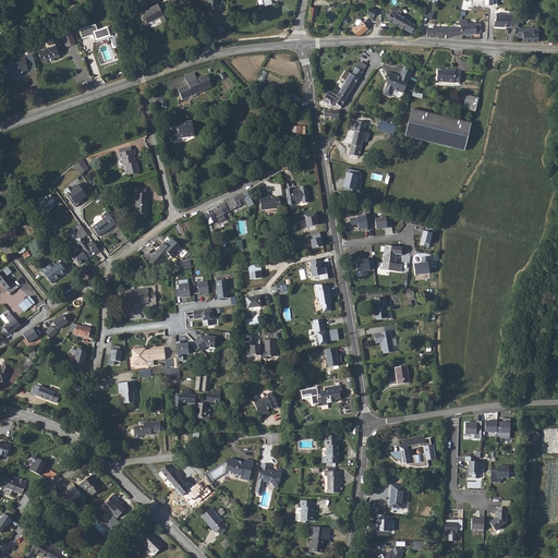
[(137,13),(142,25),(159,19),(155,7),(137,13)]
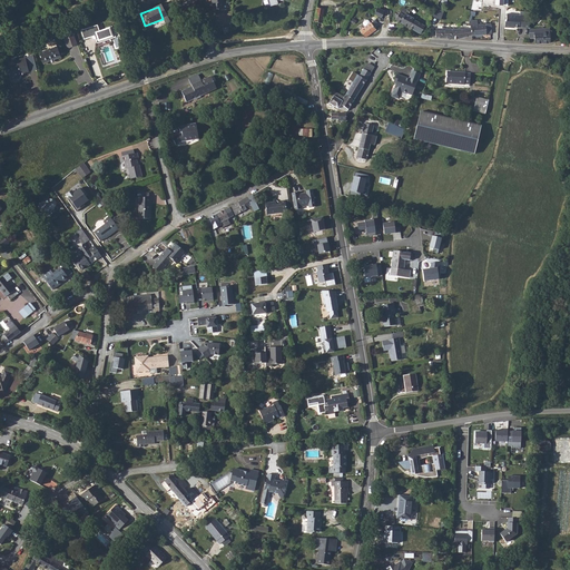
[(316,8),(314,21),(321,22),(323,9),(316,8)]
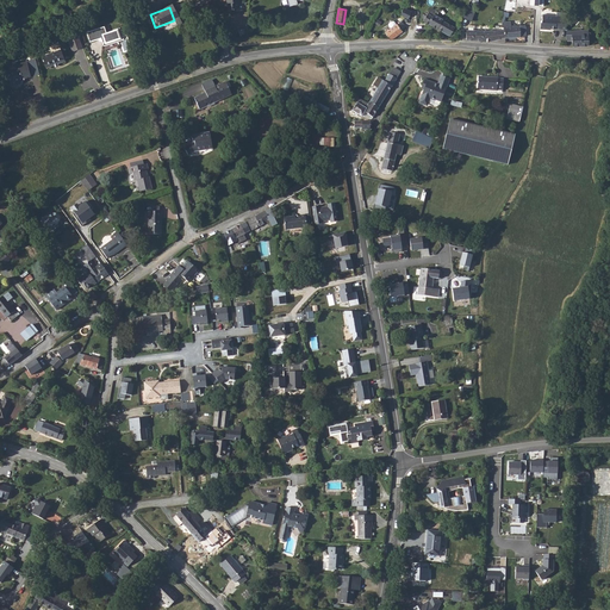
[(402,8),(398,14),(406,18),(410,13),(402,8)]
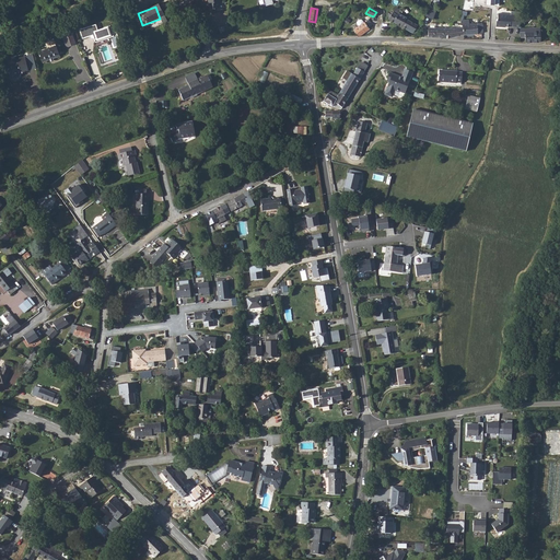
[(387,14),(386,16),(387,18),(400,25),(401,24),(406,18),(406,16),(398,12),(398,13),(392,10),(391,12),(389,15),(387,14)]
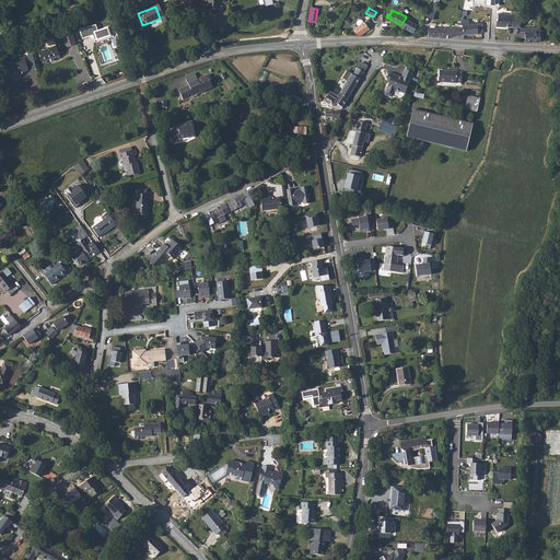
[(494,20),(494,25),(503,26),(504,25),(513,25),(520,26),(521,10),(511,10),(511,14),(497,13),(496,20),(494,20)]
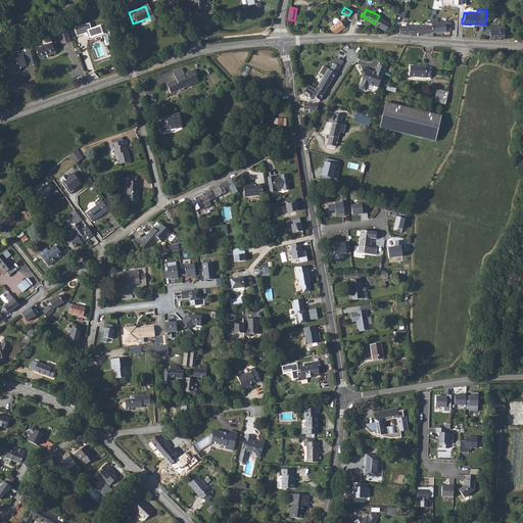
[(379,16),(375,22),(385,29),(389,21),(379,16)]
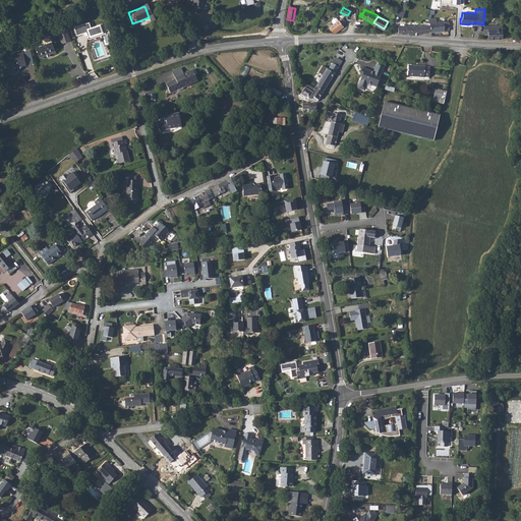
[(332,25),(328,29),(333,34),(343,26),(342,25),(345,22),(341,17),(337,21),(336,19),(335,18),(333,18),(330,20),(330,22),(332,25)]
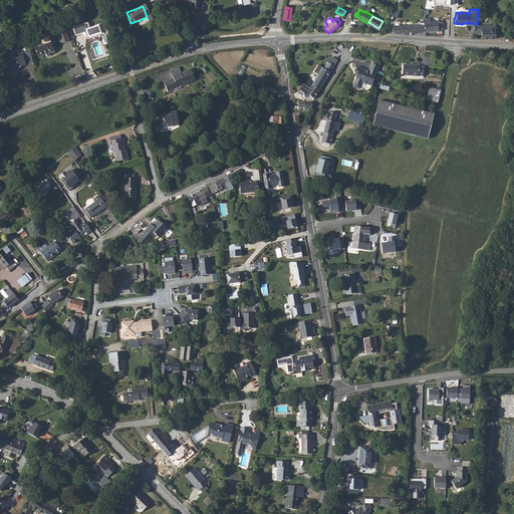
[(423,18),(423,21),(423,22),(424,31),(442,30),(441,21),(438,21),(433,21),(433,17),(423,18)]
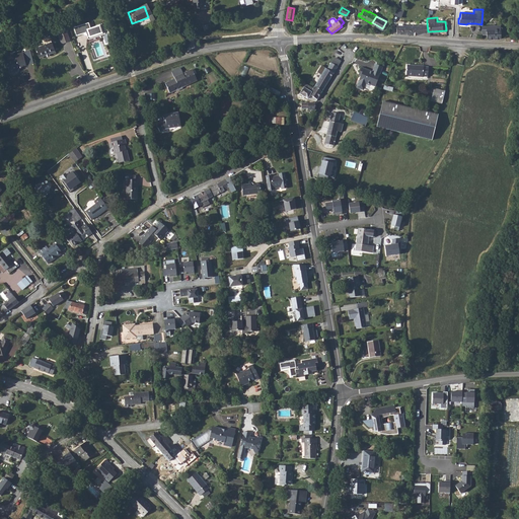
[(90,21),(76,25),(79,34),(88,31),(90,38),(103,34),(106,42),(113,40),(109,27),(105,28),(103,23),(92,26),(90,21)]
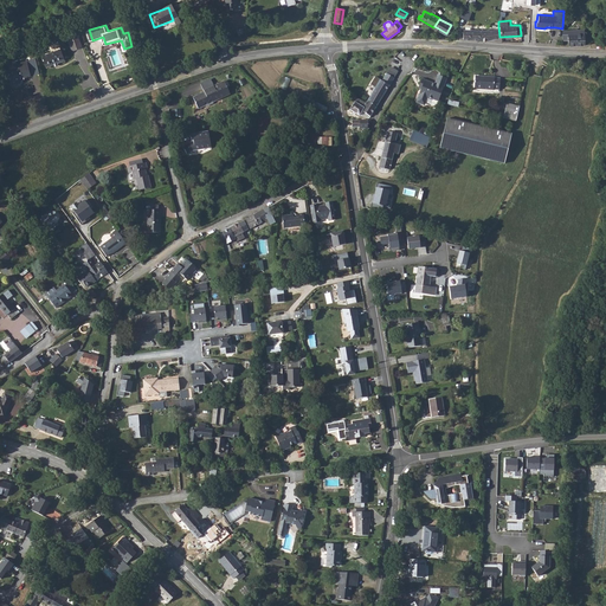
[(488,30),(487,39),(500,37),(498,26),(498,25),(492,25),(492,30),(488,30)]
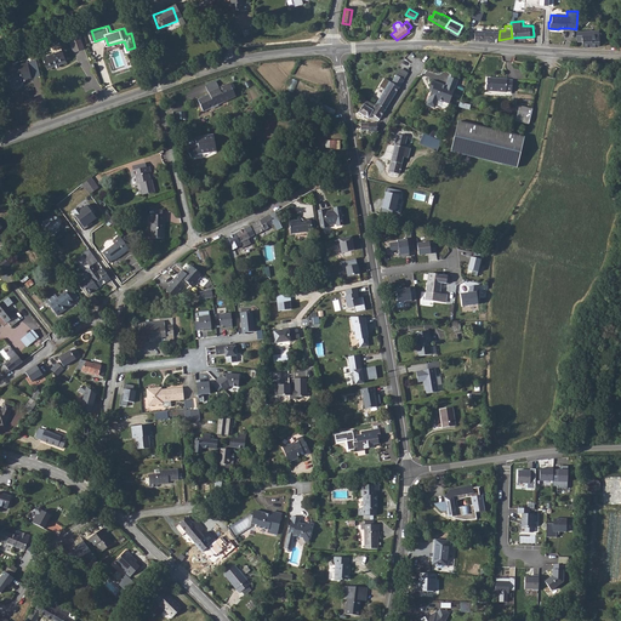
[(474,28),(473,40),(489,40),(499,41),(499,40),(500,30),(490,29),(474,28)]
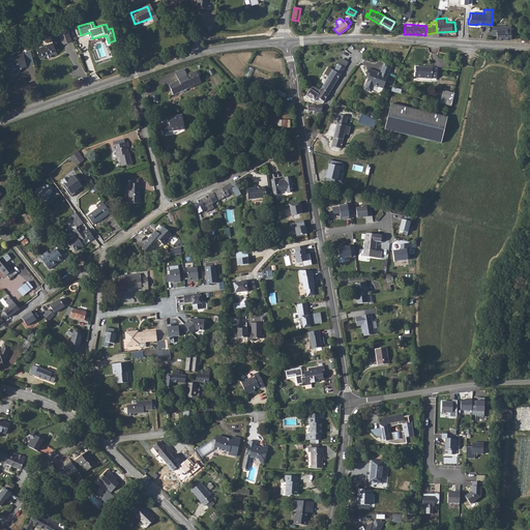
[(511,27),(496,28),(497,34),(497,39),(504,38),(512,37),(511,27)]
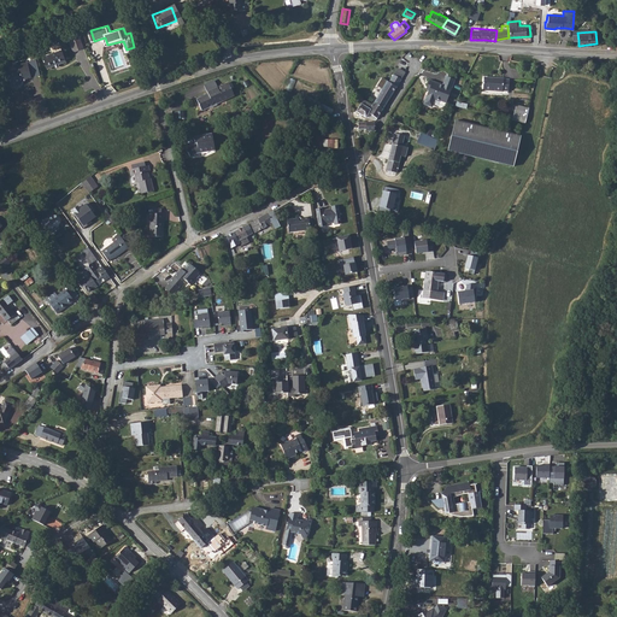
[(80,36),(70,39),(72,51),(82,48),(80,36)]
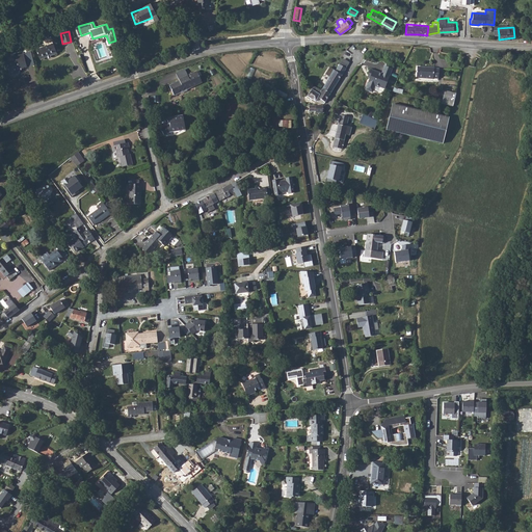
[(54,46),(37,49),(40,57),(56,54),(54,46)]
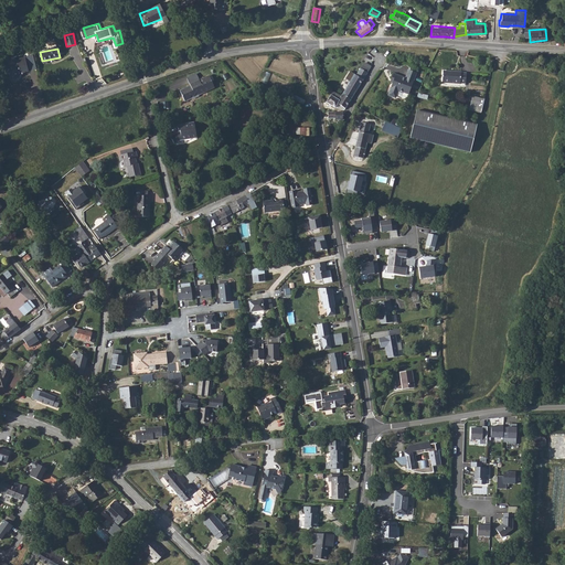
[(25,56),(8,61),(11,76),(16,78),(21,78),(22,75),(22,72),(29,71),(25,56)]
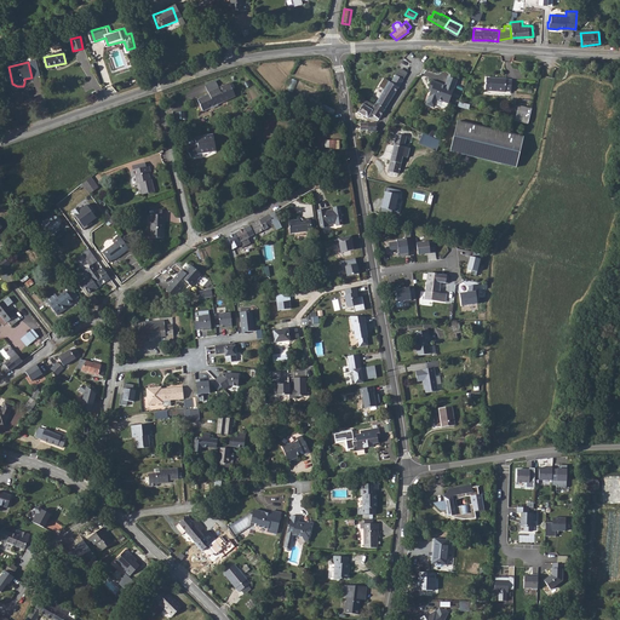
[(403,80),(395,75),(390,82),(384,79),(379,87),(384,90),(375,104),(384,110),(396,91),(403,80)]
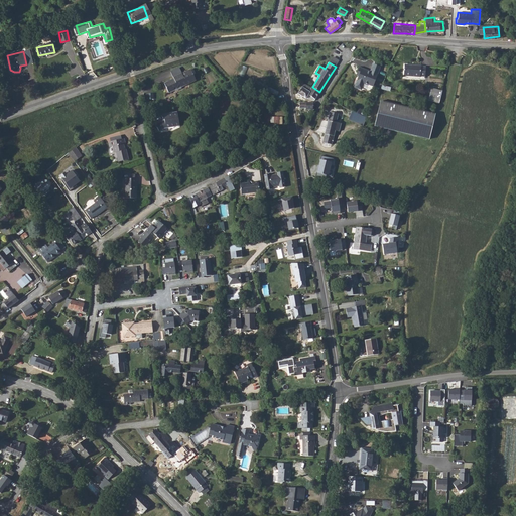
[(359,77),(355,85),(357,88),(360,89),(362,88),(364,84),(368,86),(368,85),(373,87),(381,67),(373,63),(371,72),(360,67),(357,73),(360,74),(359,77)]
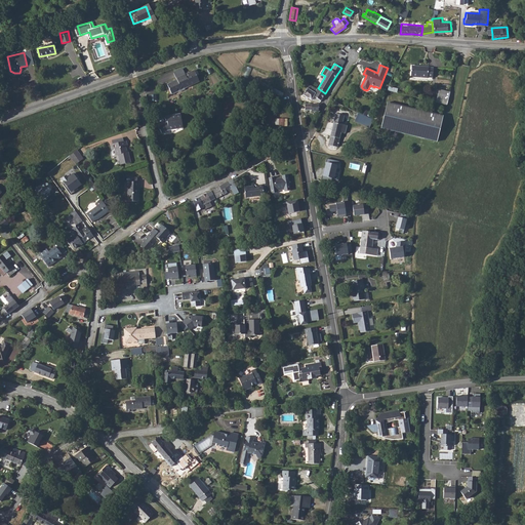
[(429,67),(411,66),(411,77),(428,78),(428,77),(433,78),(433,68),(429,68),(429,67)]
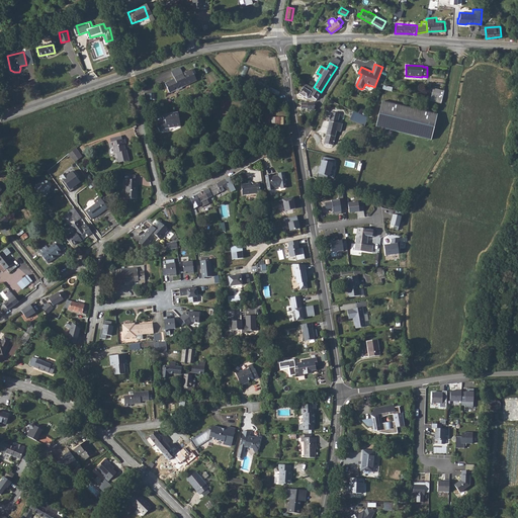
[(174,80),(165,84),(169,94),(196,81),(193,74),(192,75),(190,71),(182,74),(180,68),(171,73),(174,80)]
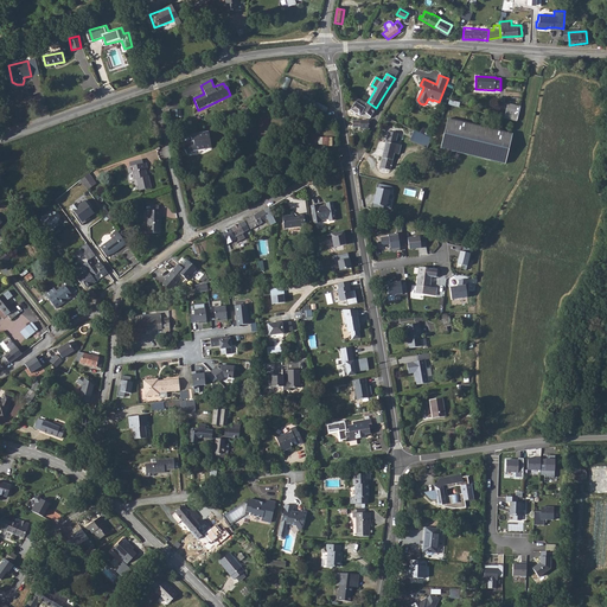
[(364,102),(358,97),(351,109),(360,115),(366,117),(368,115),(370,117),(372,114),(376,108),(368,102),(366,104),(364,102)]
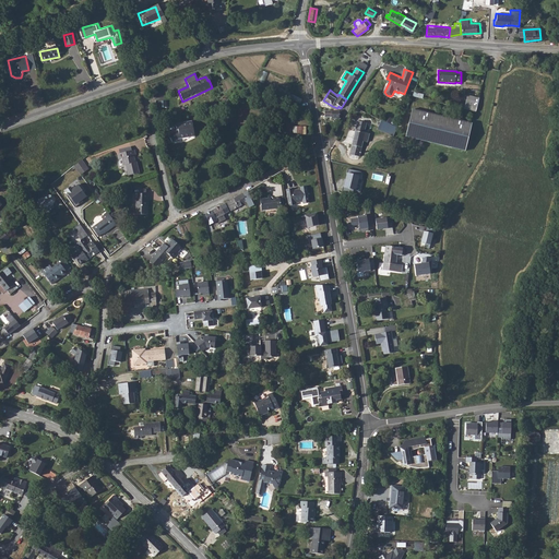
[(278,91),(276,95),(298,104),(300,99),(278,91)]
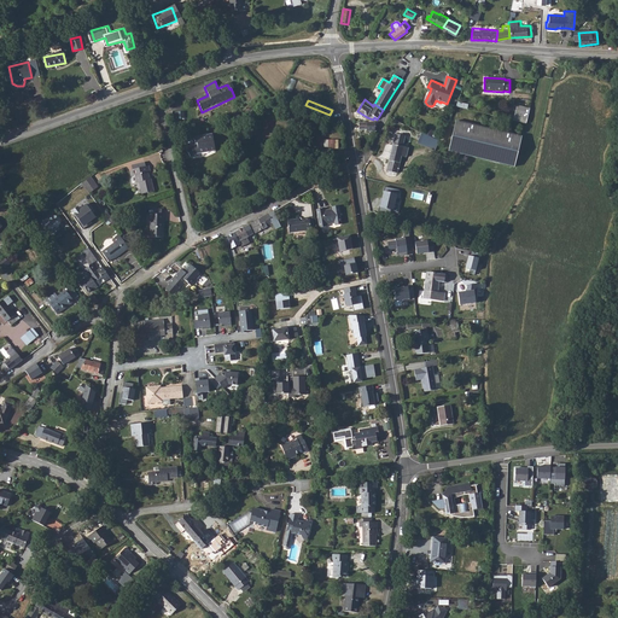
[(517,105),(513,121),(526,123),(530,109),(517,105)]
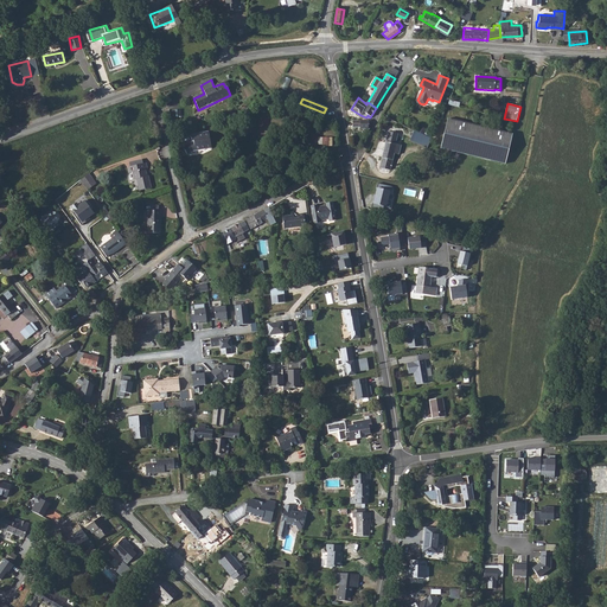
[(443,133),(440,147),(505,164),(509,149),(512,135),(448,117),(443,133)]
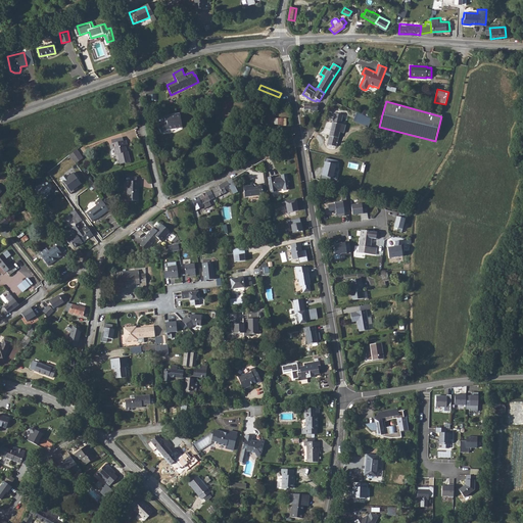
[(357,112),(353,121),(368,128),(372,119),(357,112)]
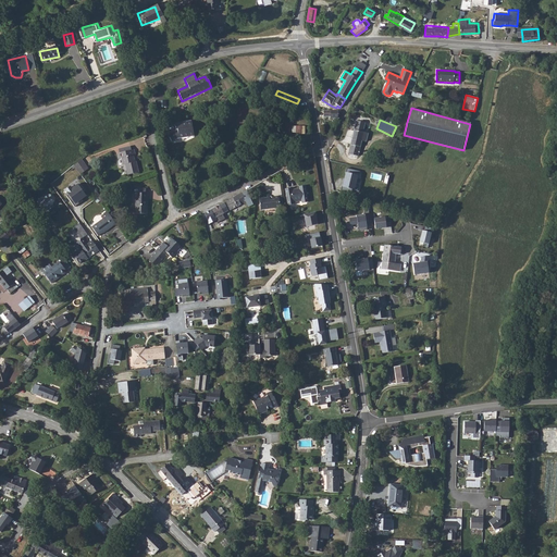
[(357,121),(356,124),(359,125),(360,123),(363,124),(361,132),(362,133),(364,123),(357,121)]
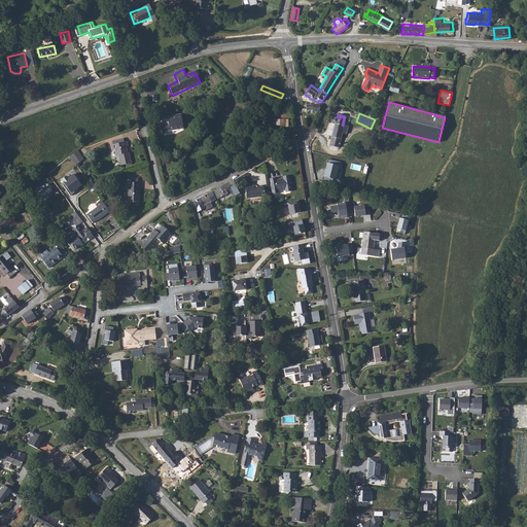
[(164,126),(157,131),(162,136),(167,133),(182,130),(180,116),(166,118),(167,126),(164,126)]
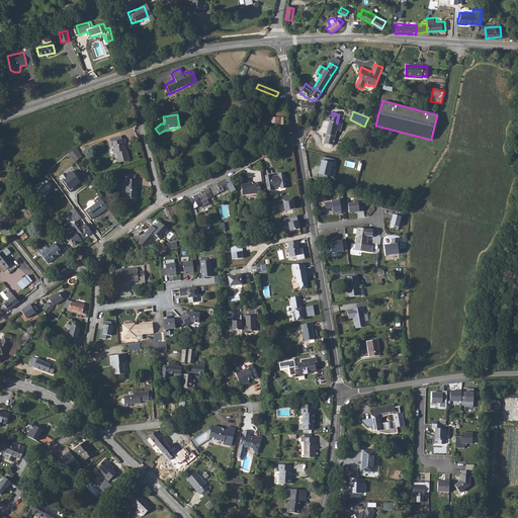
[(331,115),(326,135),(335,137),(336,131),(335,131),(337,123),(336,122),(338,115),(335,114),(334,116),(331,115)]
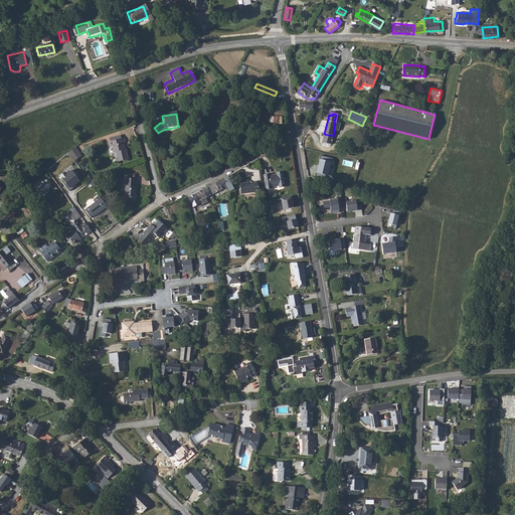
[(333,136),(324,134),(322,142),(330,144),(333,136)]
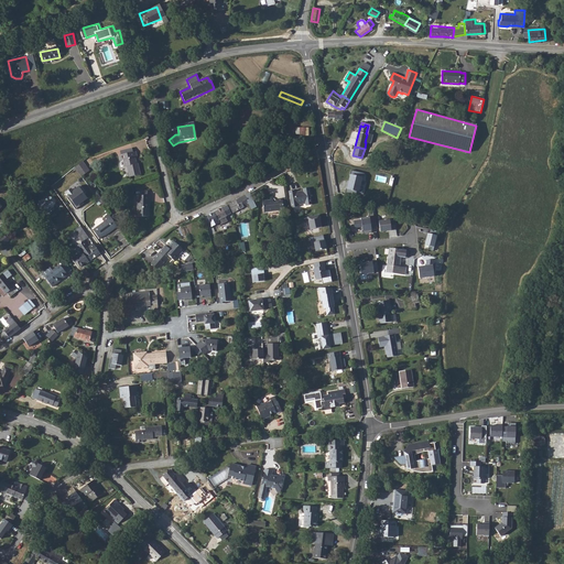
[(130,155),(118,158),(116,159),(117,164),(121,163),(123,170),(125,170),(127,181),(138,179),(136,167),(134,167),(132,161),(134,160),(132,154),(130,155)]
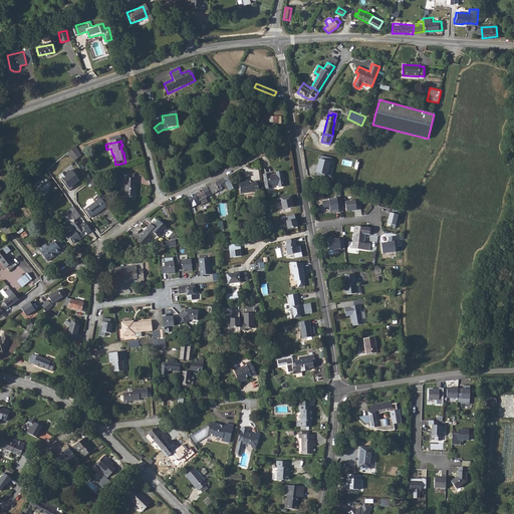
[(73,152),(65,158),(72,166),(79,161),(73,152)]
